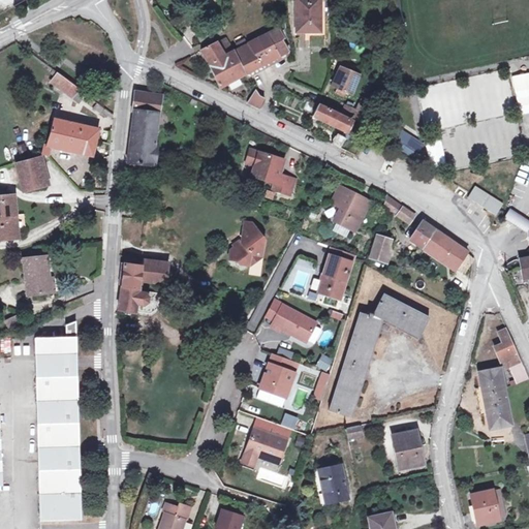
[(321,32),(320,0),(297,0),(298,32),(321,32)]
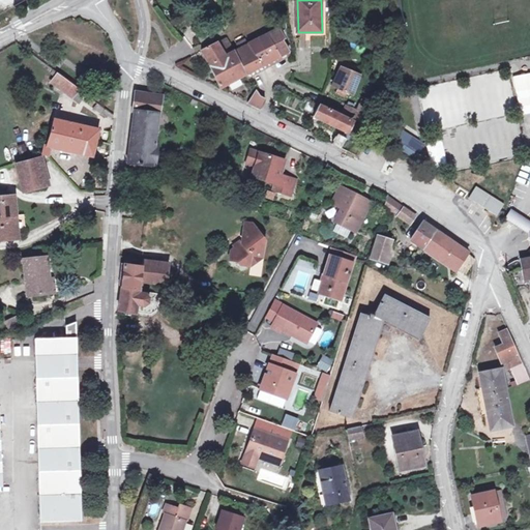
[(278,28),(235,51),(246,75),(289,52),(281,38),(284,37),(278,28)]
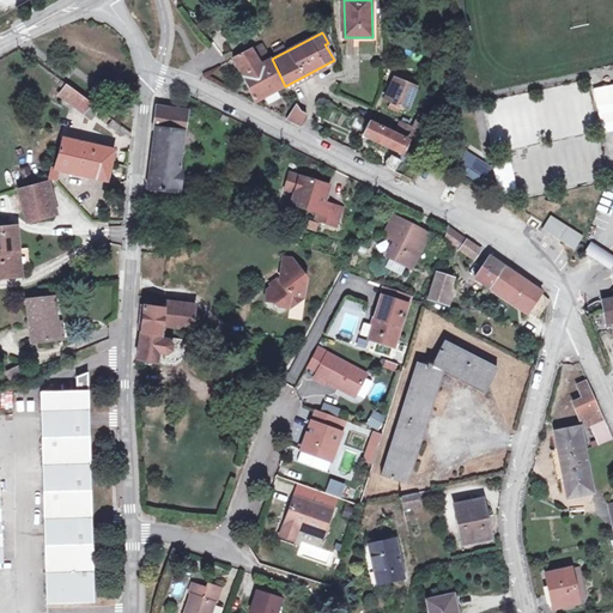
[(242,37),(230,43),(234,50),(246,44),(242,37)]
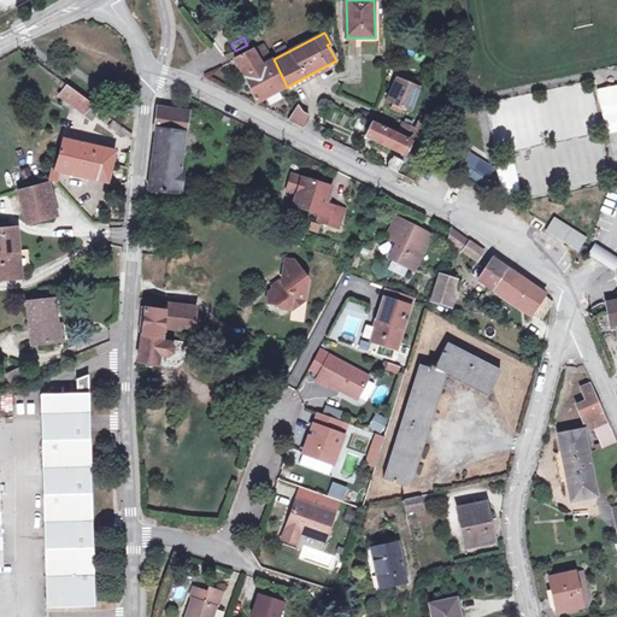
[(263,45),(235,59),(245,76),(257,103),(287,87),(274,59),(264,65),(260,60),(270,57),(263,45)]
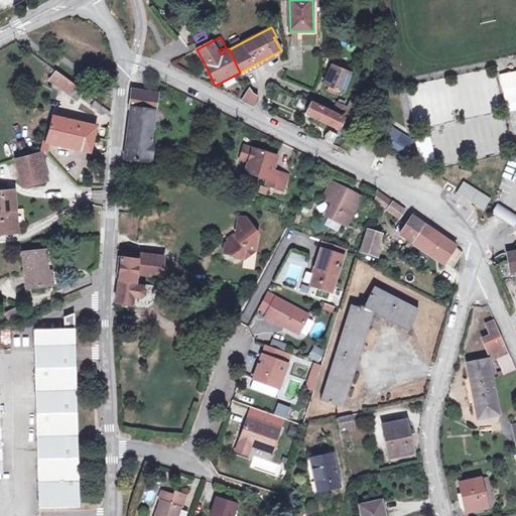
[(281,50),(240,73),(242,77),(284,54),(281,50)]
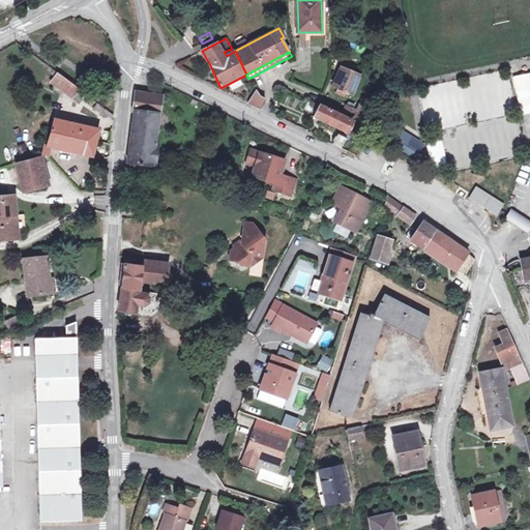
[(341,67),(332,86),(352,95),(359,76),(341,67)]
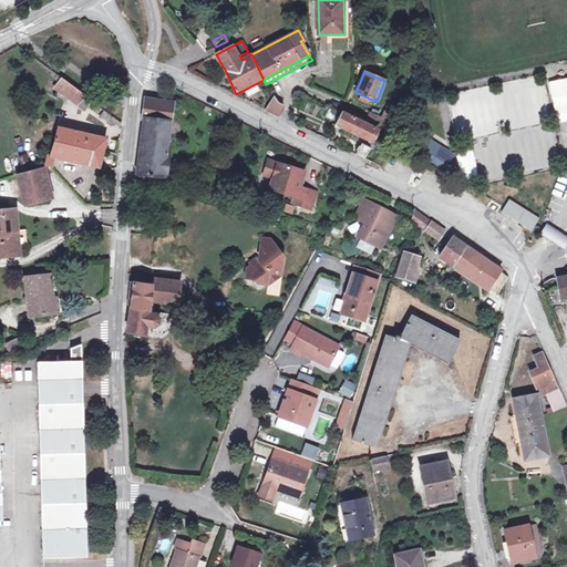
[(85,95),(62,79),(60,82),(55,89),(84,110),(92,100),(85,95)]
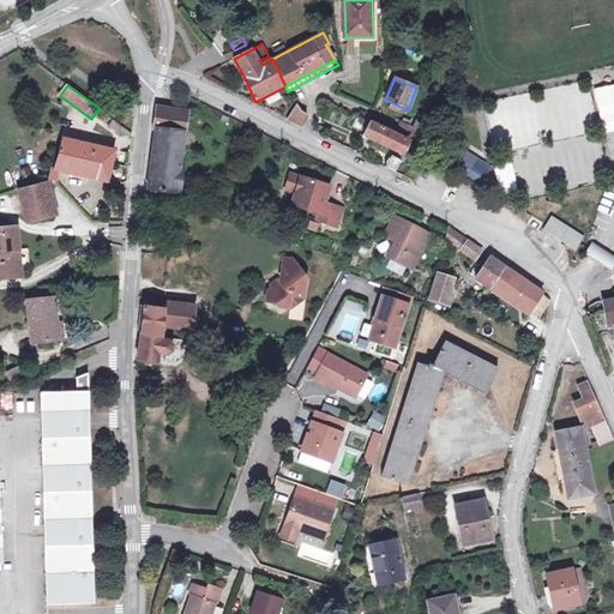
[(156,130),(148,190),(157,191),(167,192),(168,192),(181,193),(185,168),(180,168),(188,112),(157,107),(154,130),(156,130)]
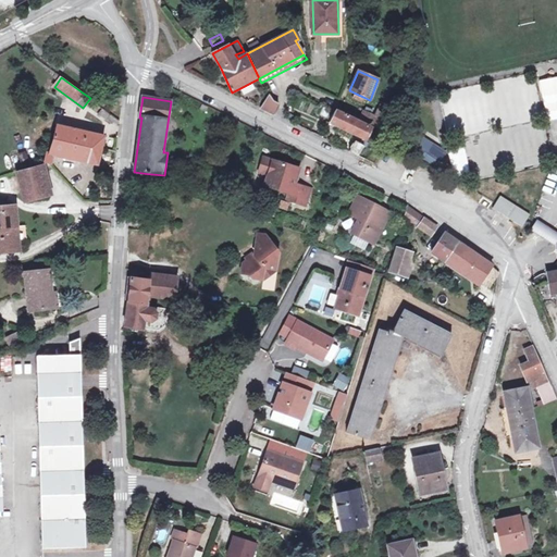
[(270,97),(261,108),(274,114),(279,103),(273,101),(270,97)]
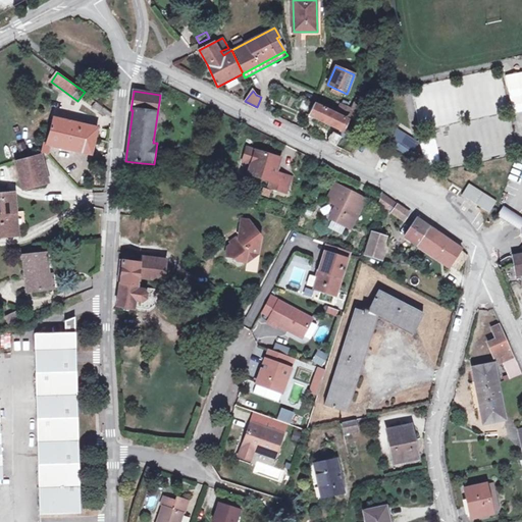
[(108,110),(96,101),(92,107),(105,115),(108,110)]
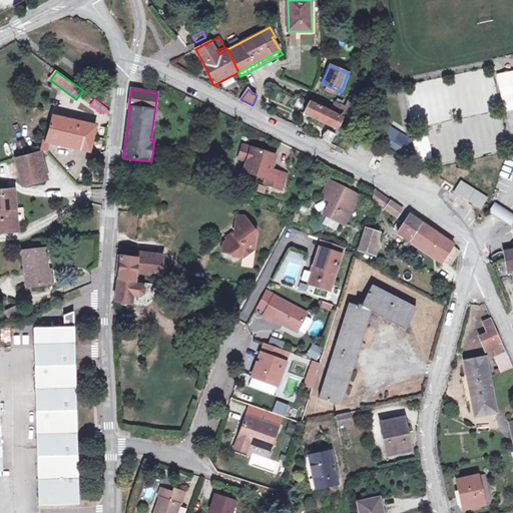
[(336,102),(333,109),(347,116),(353,103),(348,101),(346,107),(336,102)]
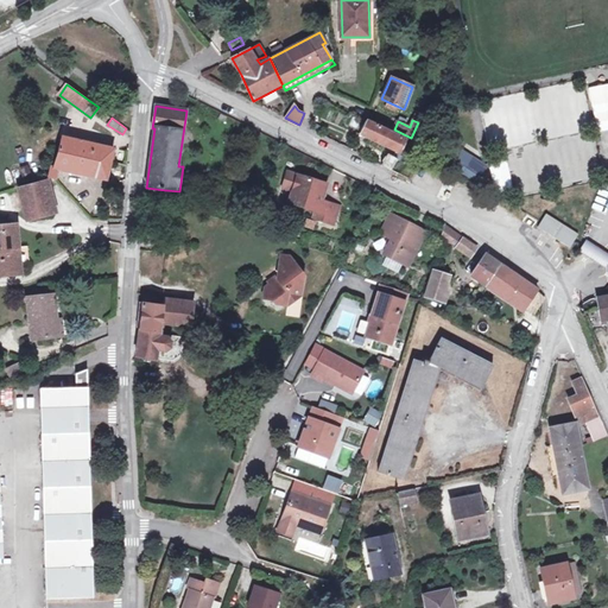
[(366,121),(360,134),(382,145),(382,144),(399,151),(405,139),(366,121)]
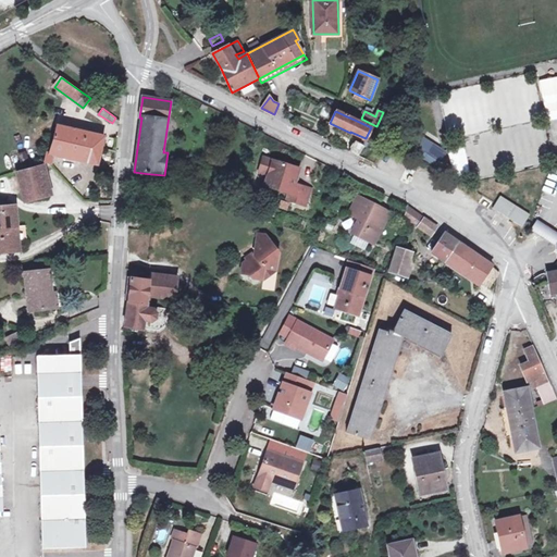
[(101,149),(104,137),(58,126),(53,139),(101,149)]
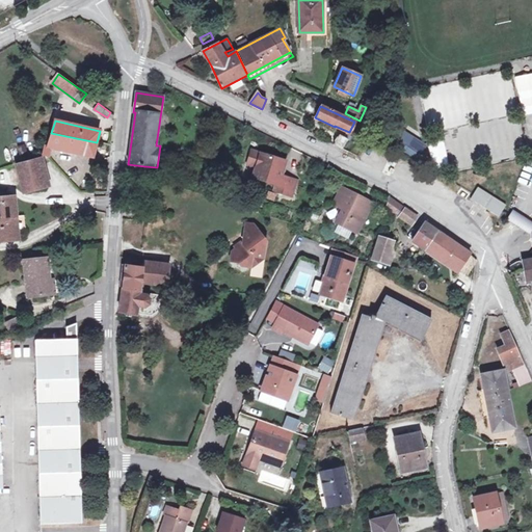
[(94,157),(97,142),(51,133),(47,145),(46,145),(43,156),(50,157),(52,149),(94,157)]
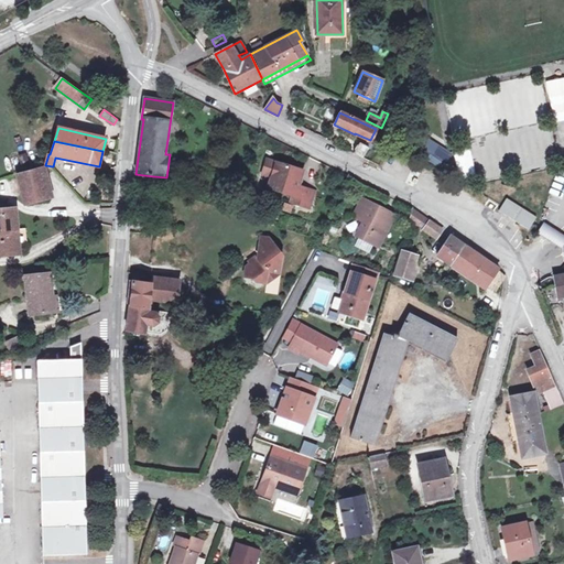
[(359,143),(354,153),(362,159),(369,149),(359,143)]
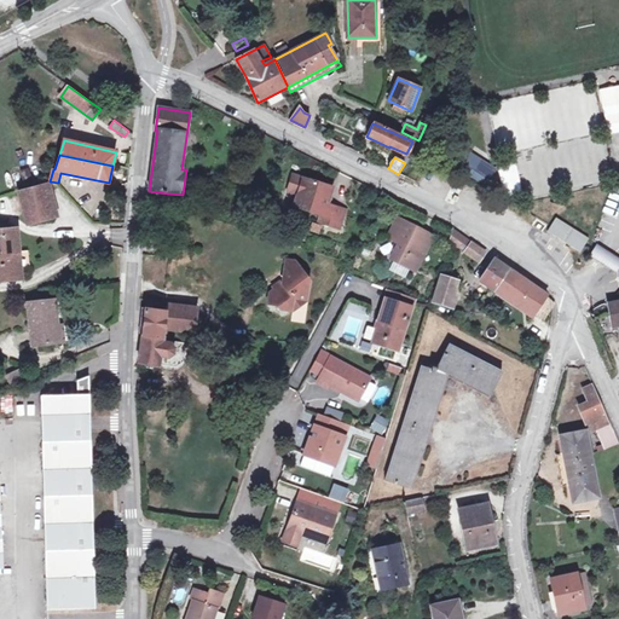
[(478,167),(472,177),(485,185),(491,175),(478,167)]
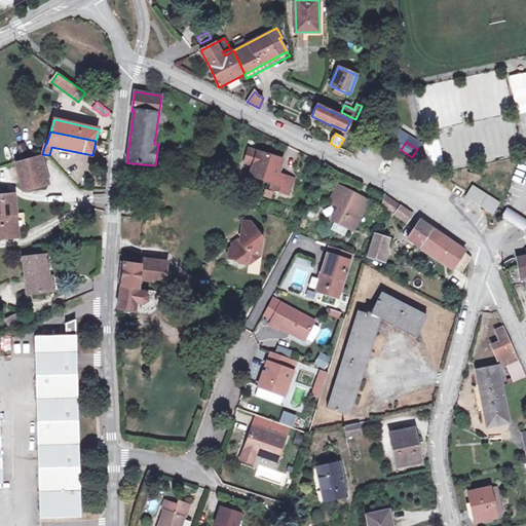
[(29,157),(25,144),(17,146),(22,159),(29,157)]
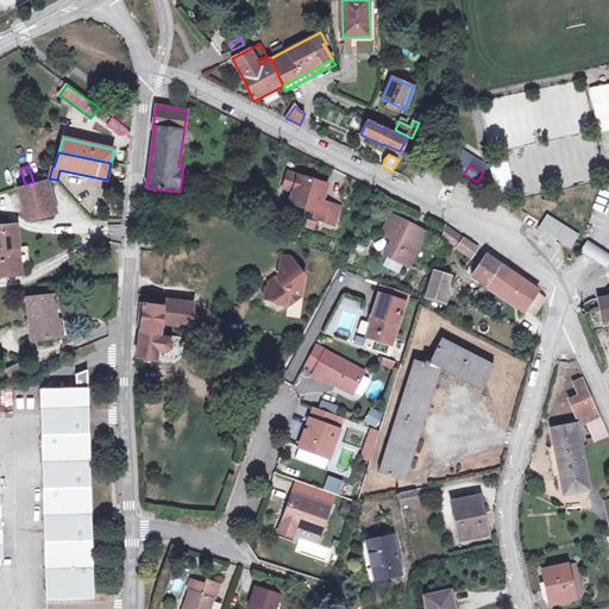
[(289,173),(284,188),(294,192),(290,203),(319,212),(318,219),(336,225),(340,207),(324,201),(328,184),(289,173)]
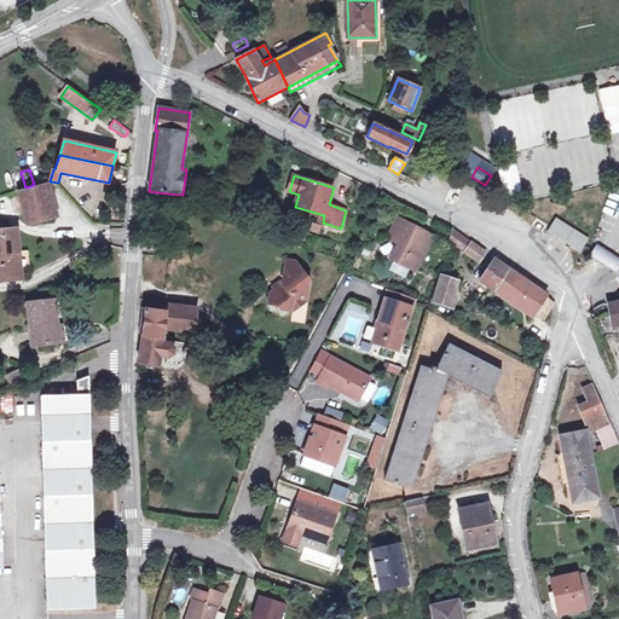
[(53,218),(45,185),(19,192),(28,225),(53,218)]
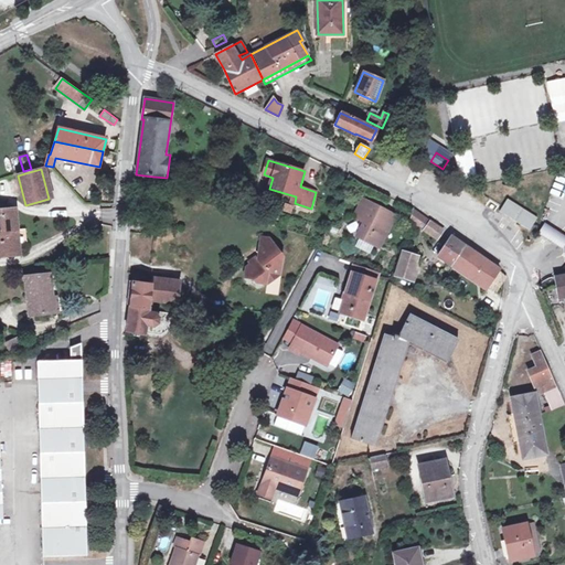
[(539,219),(508,199),(500,211),(532,231),(539,219)]
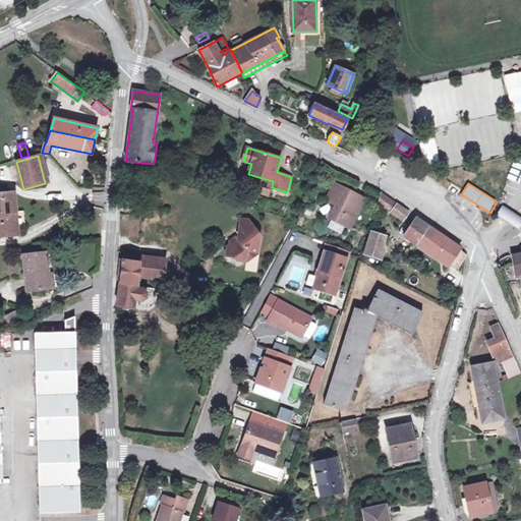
[(365,198),(336,184),(328,200),(337,205),(330,218),(350,228),(365,198)]
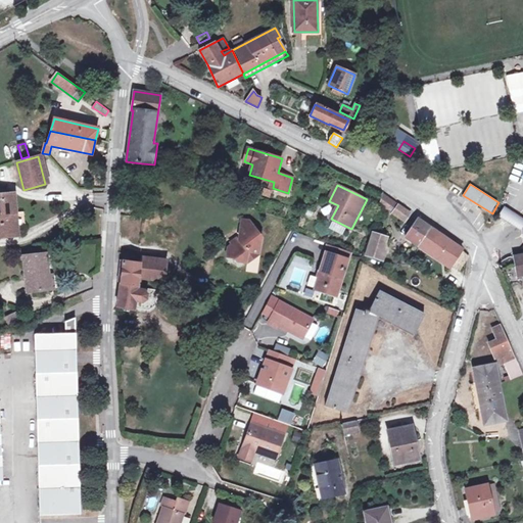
[(0,235),(18,234),(16,212),(14,193),(0,194),(0,235)]
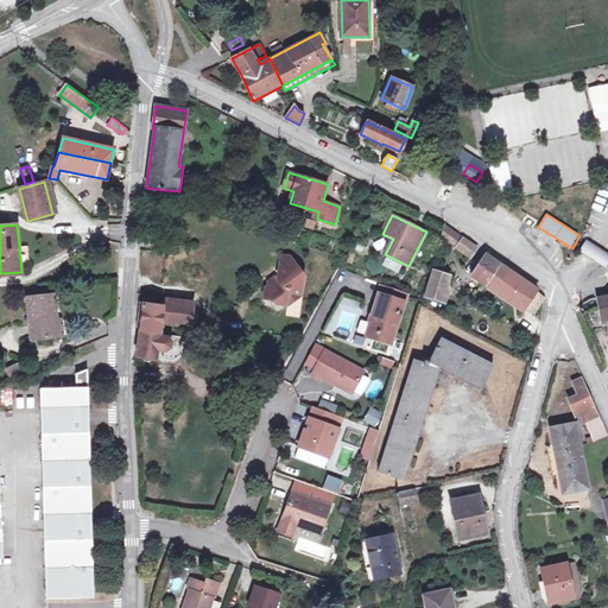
[(442,238),(470,258),(477,248),(445,226),(442,238)]
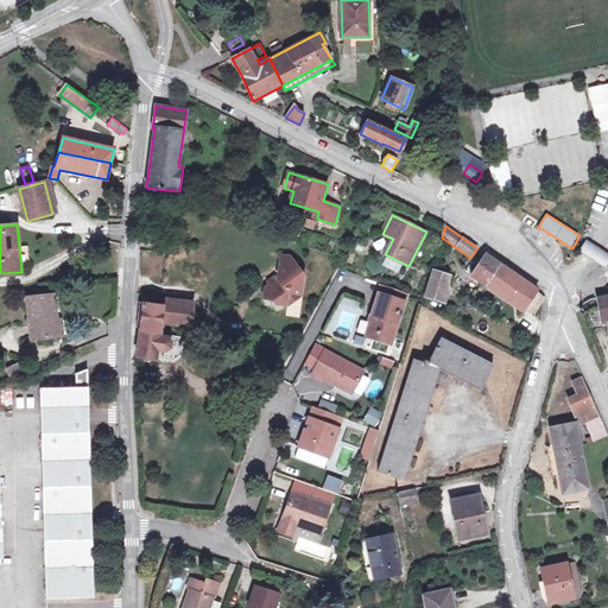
[(587,242),(583,249),(594,255),(599,259),(603,253),(597,249),(587,242)]
